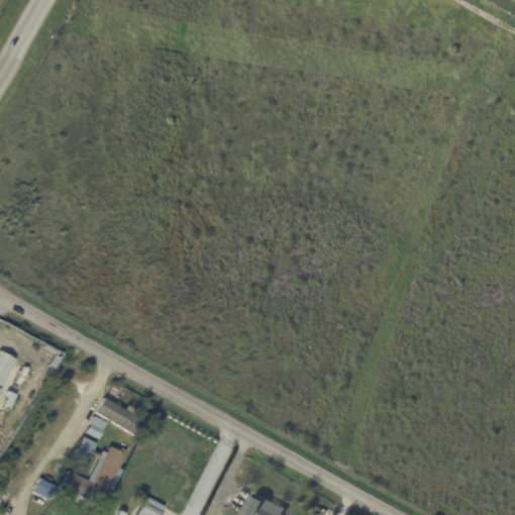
[(0,350),(17,359),(32,368),(1,425),(0,424),(0,350)]
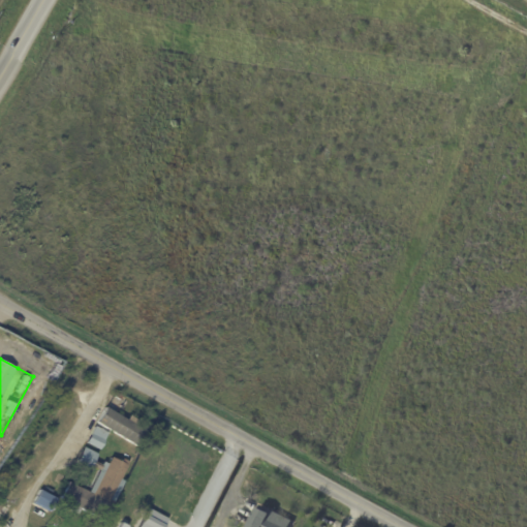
[(140,445),(98,422),(106,406),(129,420),(131,415),(141,420),(138,425),(148,430),(140,445)]
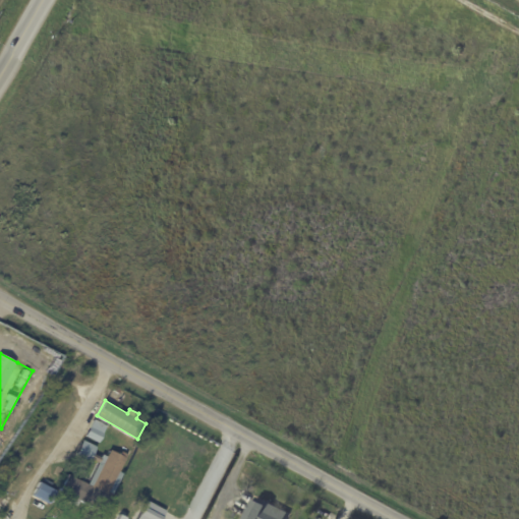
[(100,421),(107,425),(103,433),(104,433),(100,443),(85,435),(91,425),(91,426),(95,418),(100,421)]
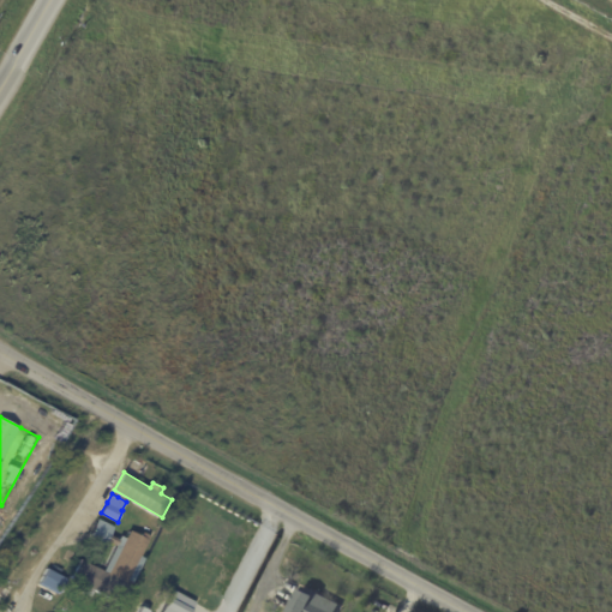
[(103,520),(114,525),(111,533),(119,537),(121,534),(126,537),(130,528),(141,534),(143,529),(151,533),(141,553),(147,557),(132,585),(129,582),(119,601),(94,588),(90,595),(78,588),(81,582),(70,576),(78,557),(102,569),(115,543),(107,539),(105,545),(88,537),(97,516),(103,520)]
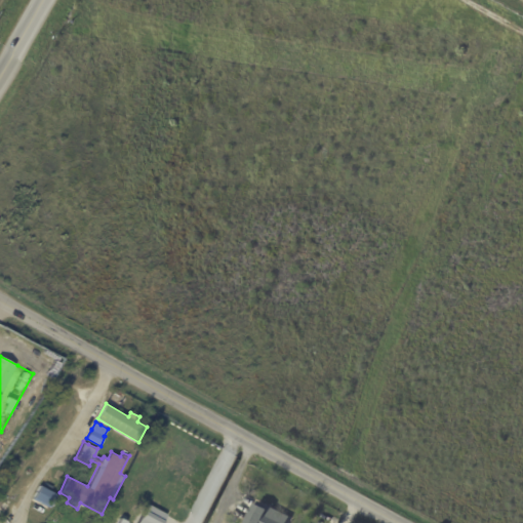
[(33,496),(50,505),(56,492),(40,483),(33,496)]
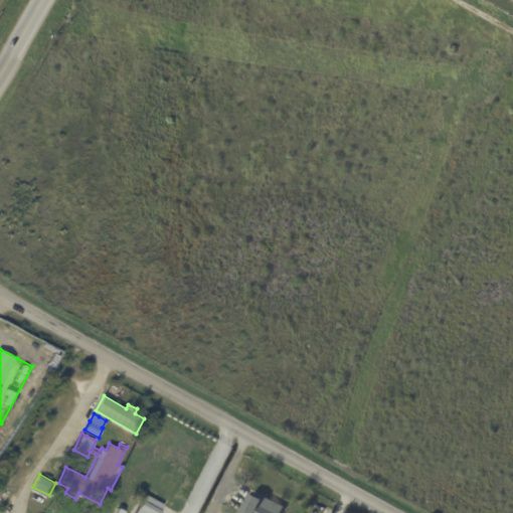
[(281,504),(286,506),(283,512),(241,512),(251,493),(253,494),(254,491),(281,504)]
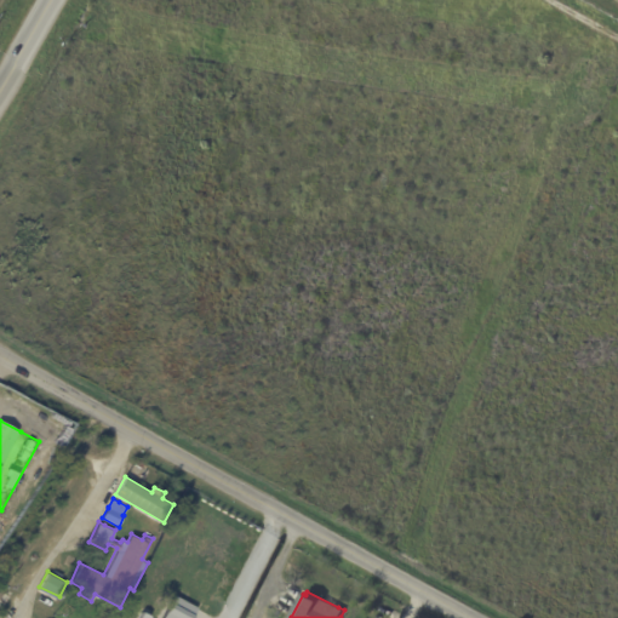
[(11,617),(6,616),(13,599),(18,601),(11,617)]
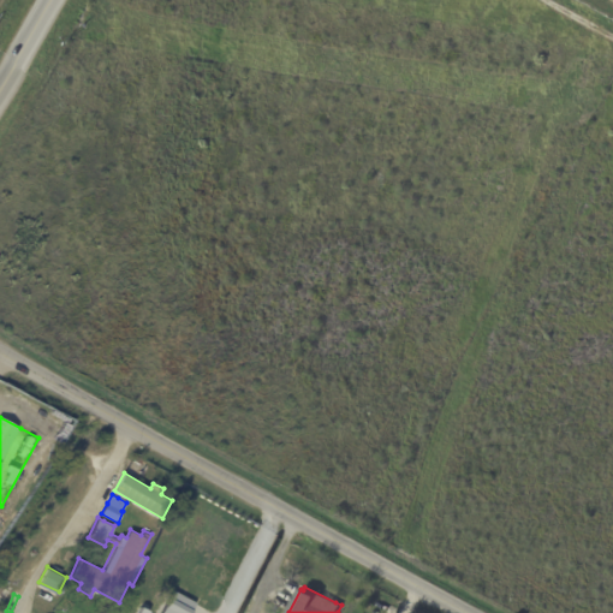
All buildings are outlined.
